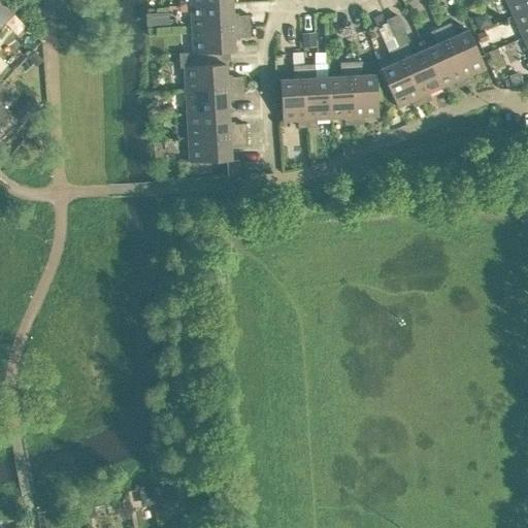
[(0,0),(0,12),(7,20),(13,13),(0,0)]
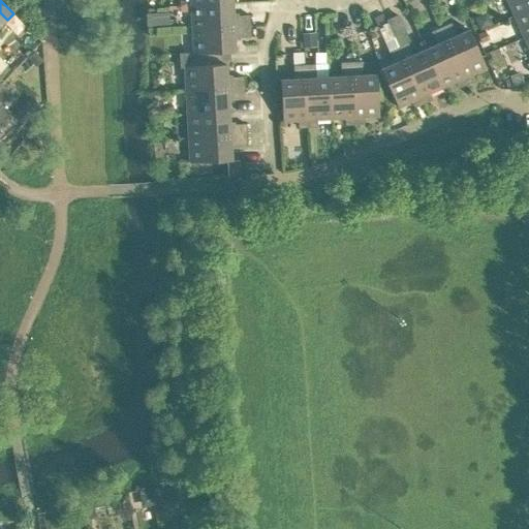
[(528,0),(505,0),(514,17),(528,8),(528,0)]
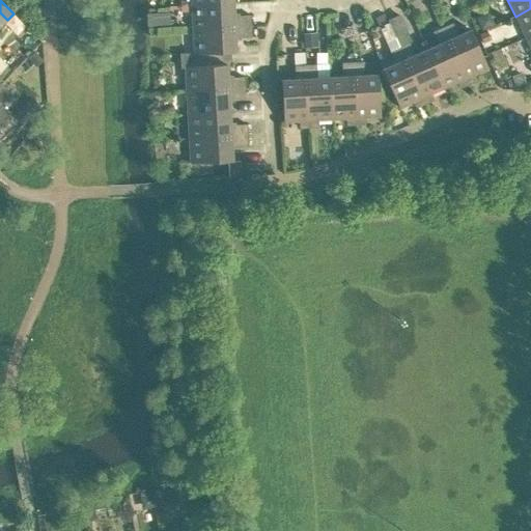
[(191,5),(192,29),(251,26),(250,16),(233,17),(232,3),(191,5)]
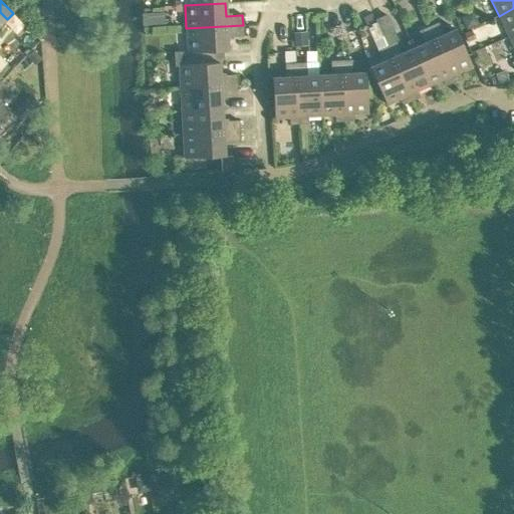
[(513,8),(499,16),(508,36),(513,33),(513,8)]
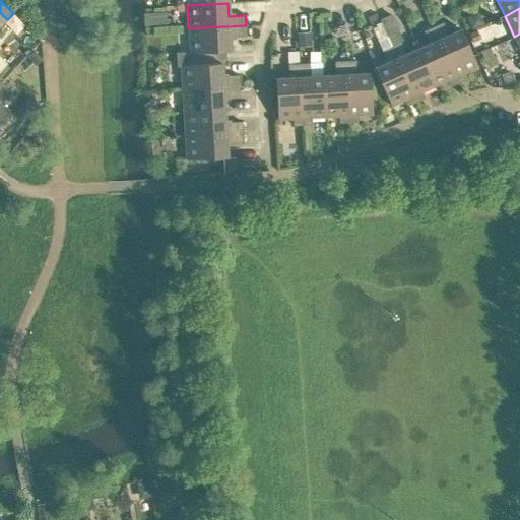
[(465,18),(471,30),(483,24),(478,12),(465,18)]
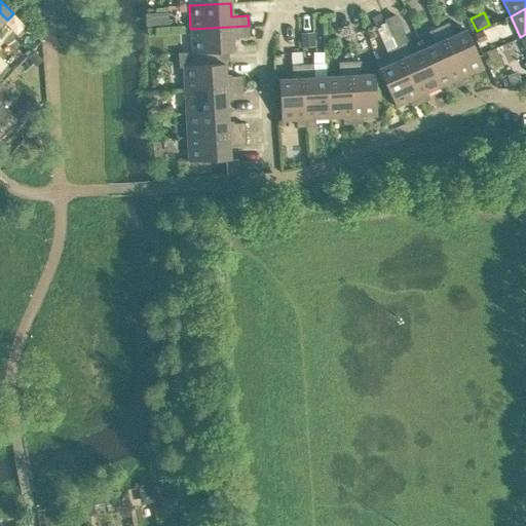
[(396,46),(395,46),(420,102),(428,98),(426,94),(439,87),(421,49),(410,54),(405,42),(407,41),(396,16),(384,22),(396,46)]
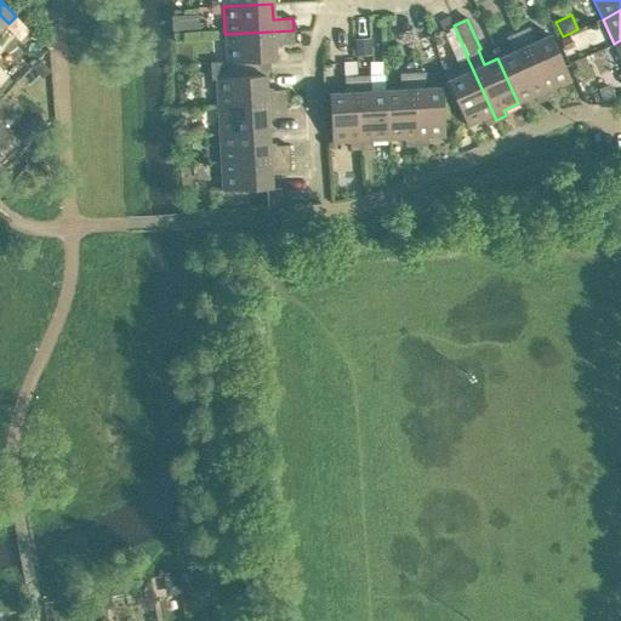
[(528,27),(517,32),(546,97),(557,93),(554,87),(570,80),(550,35),(535,41),(528,27)]
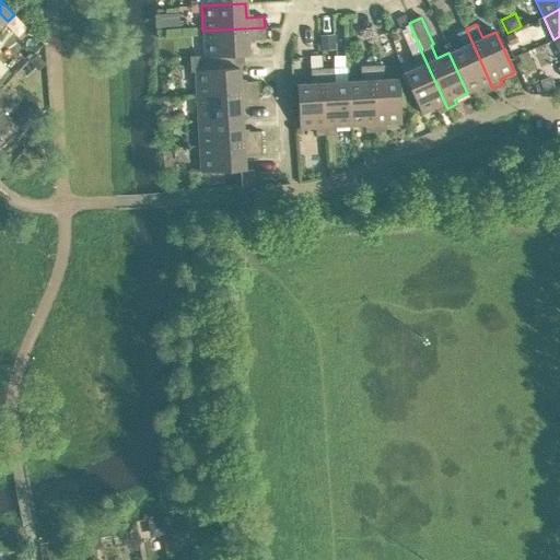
[(202,31),(203,56),(216,56),(217,70),(238,69),(238,70),(244,69),(243,55),(248,55),(247,41),(265,39),(265,27),(202,31)]
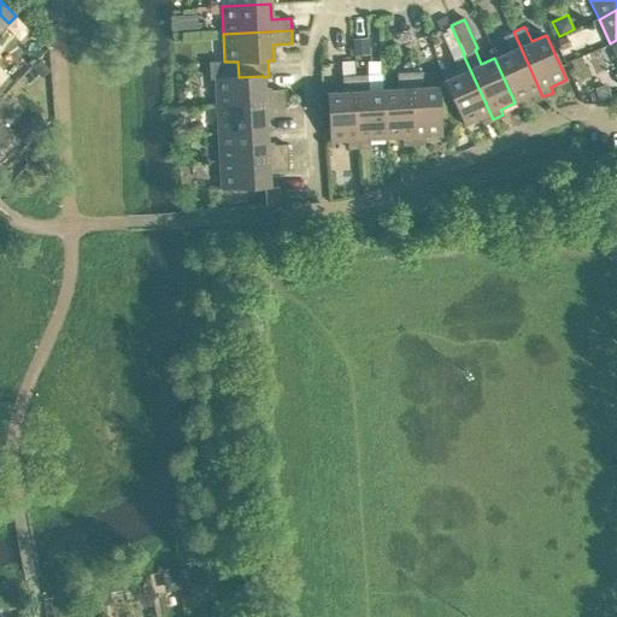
[(509,52),(494,58),(515,103),(530,95),(533,101),(542,97),(513,31),(501,37),(509,52)]
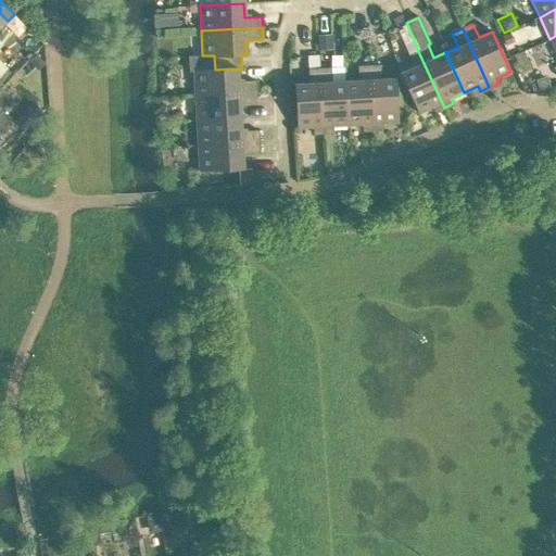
[(317,36),(318,51),(332,50),(330,34),(317,36)]
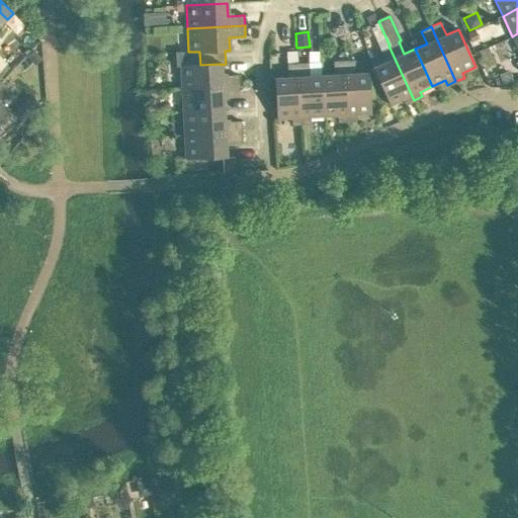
[(414,100),(389,46),(379,50),(384,62),(372,68),(390,105),(403,99),(405,104),(414,100)]
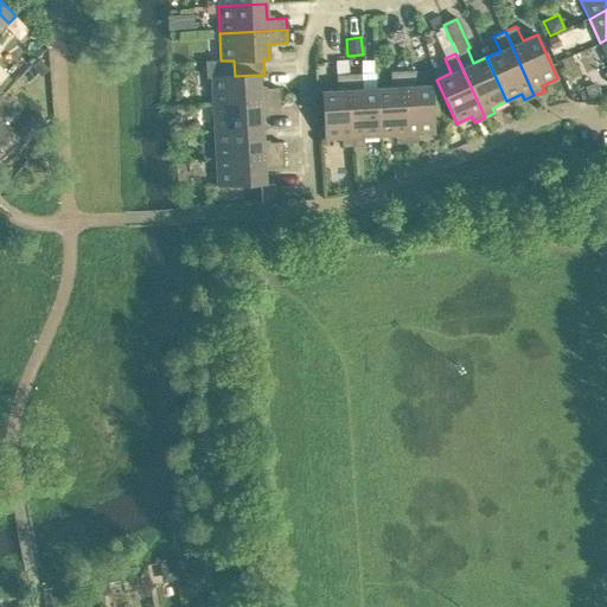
[(39,59),(31,66),(40,77),(49,70),(39,59)]
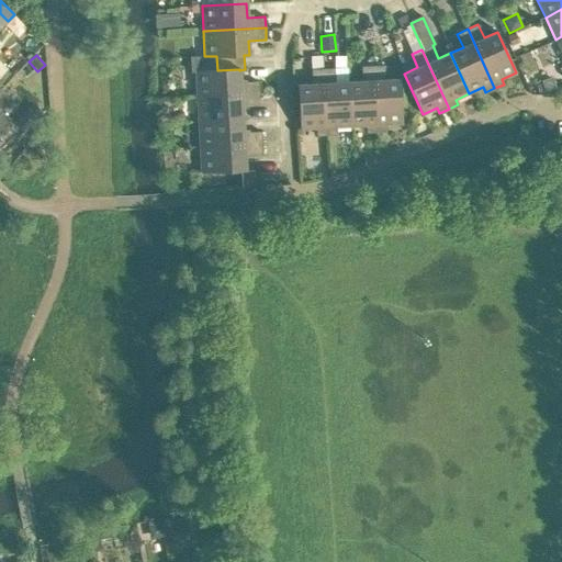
[(194,72),(197,97),(258,93),(258,82),(240,83),(239,70),(239,69),(217,70),(216,56),(204,56),(189,57),(190,72),(194,72)]
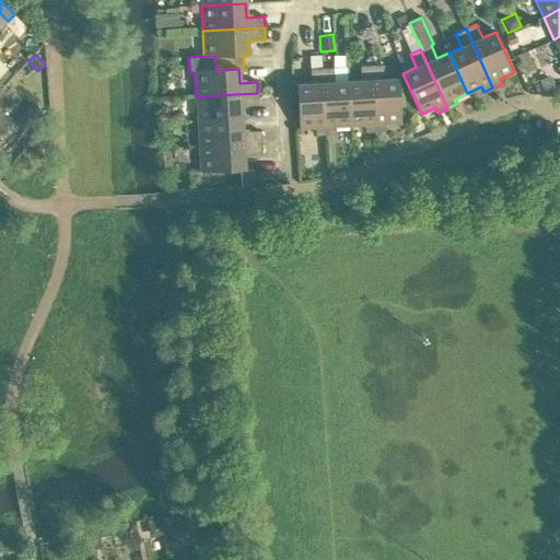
[(360,81),(347,82),(349,126),(364,126),(364,131),(374,130),(371,66),(360,67),(360,81)]
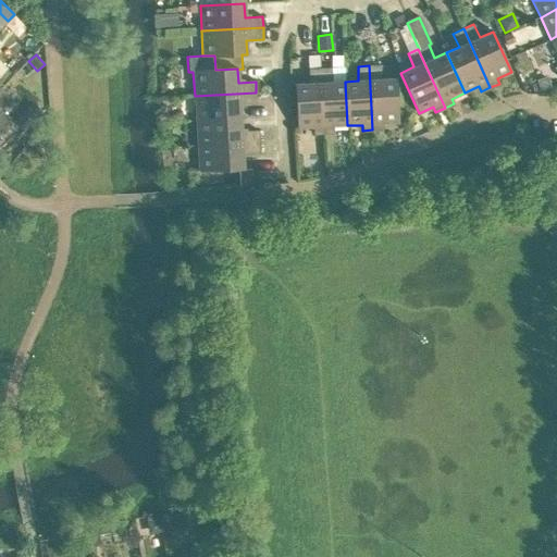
[(380,65),(369,65),(372,130),(383,130),(383,124),(398,123),(395,78),(381,79),(380,65)]
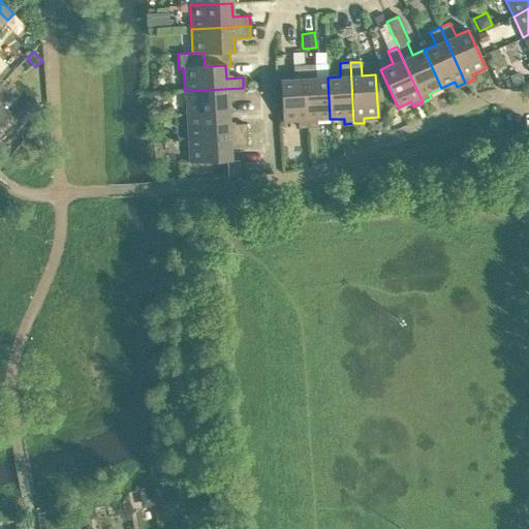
[(314,64),(304,65),(307,126),(316,125),(316,120),(330,119),(328,78),(315,78),(314,64)]
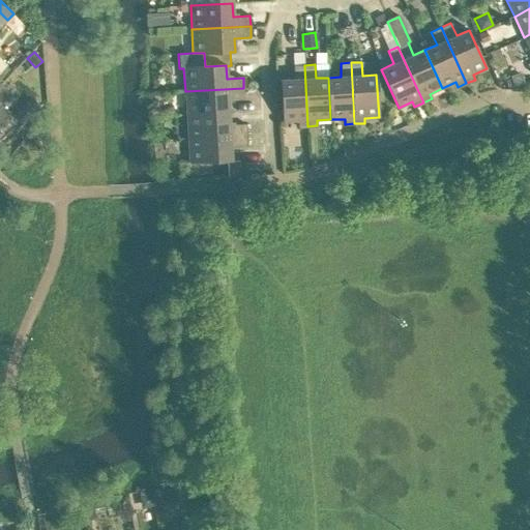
[(307,126),(304,65),(293,65),(294,80),(281,80),(283,122),(297,121),(298,126),(307,126)]
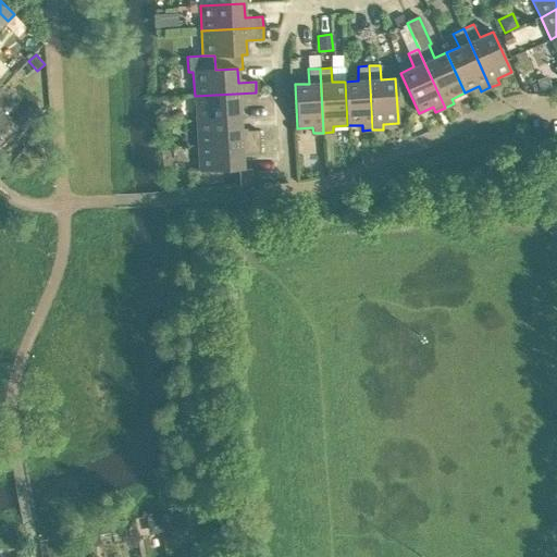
[(531,85),(533,91),(540,90),(540,91),(551,87),(547,76),(536,81),(537,84),(531,85)]
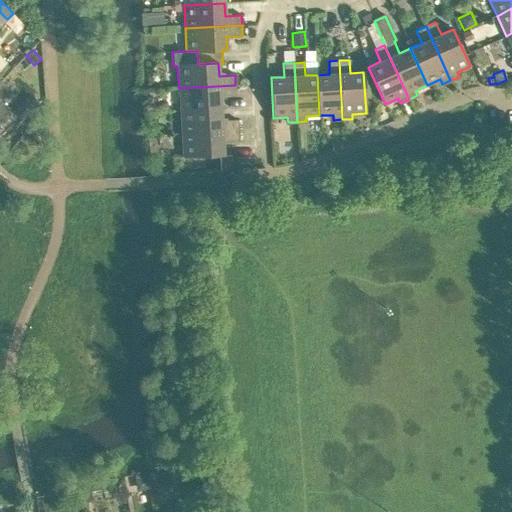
[(179,88),(180,111),(221,109),(220,96),(236,95),(235,85),(179,88)]
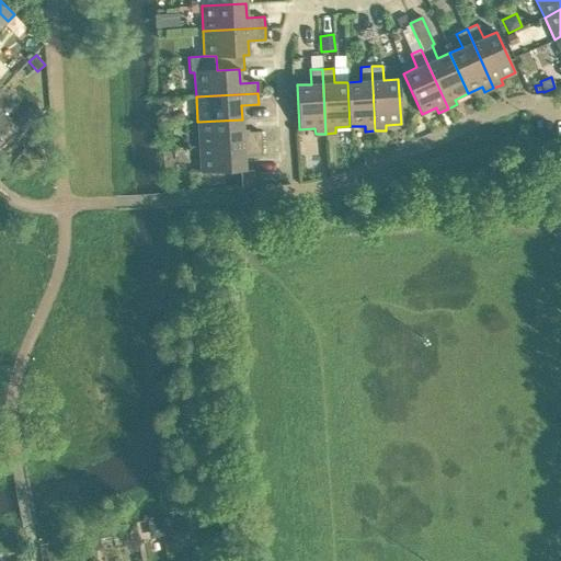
[(14,122),(24,132),(42,113),(32,103),(14,122)]
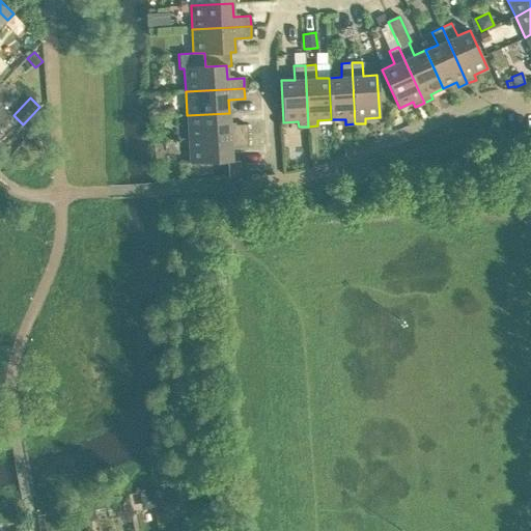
[(187,115),(188,139),(247,136),(246,124),(229,126),(229,113),(187,115)]
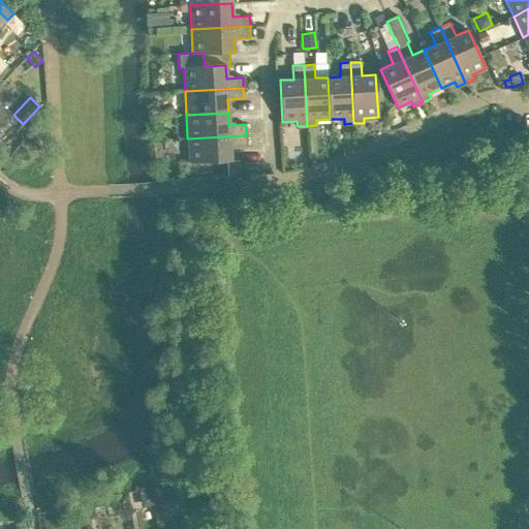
[(246,135),(187,138),(189,161),(184,161),(185,175),(211,174),(211,161),(230,160),(230,147),(247,146),(246,135)]
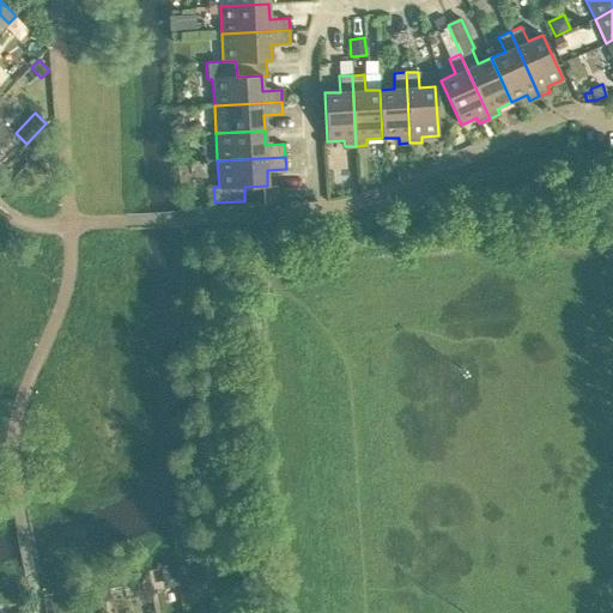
[(278,187),(263,188),(263,205),(279,205),(278,187)]
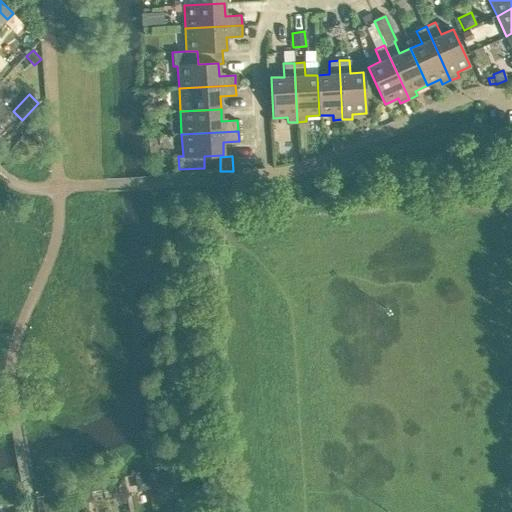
[(156,473),(158,488),(171,486),(169,471),(156,473)]
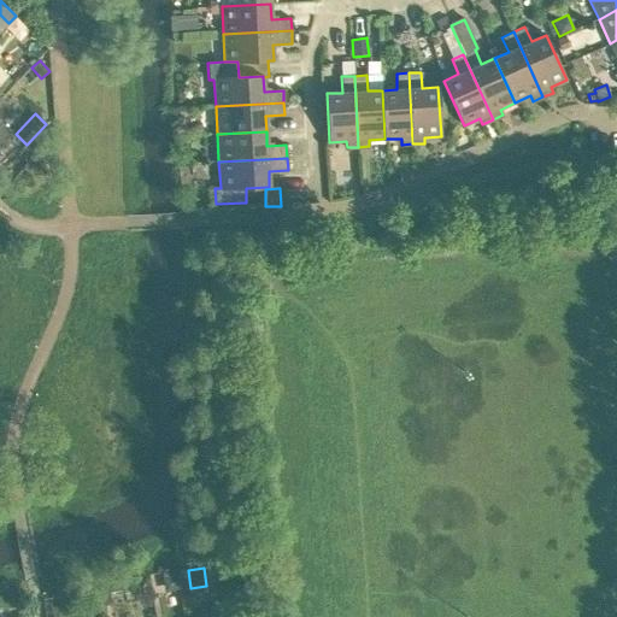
[(180,591),(177,575),(162,577),(164,589),(170,592),(180,591)]
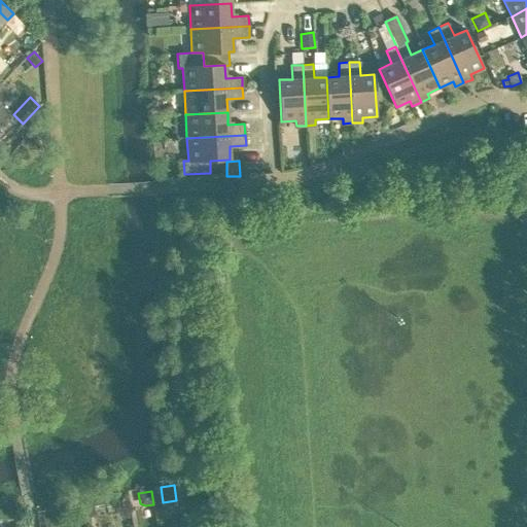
[(115,499),(106,501),(108,514),(117,512),(115,499)]
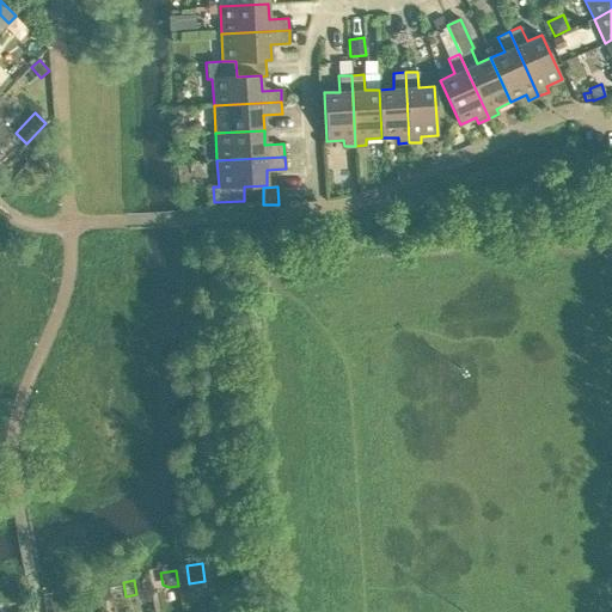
[(122,598),(120,586),(108,588),(110,600),(122,598)]
